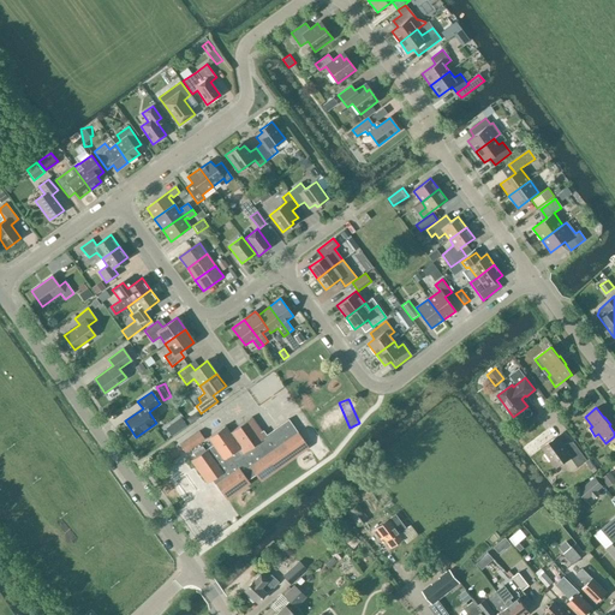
[(309,447),(288,419),(288,421),(266,437),(251,417),(230,433),(225,427),(208,437),(213,445),(191,460),(207,484),(213,479),(226,500),(250,483),(248,481),(256,475),(261,482),(309,447)]
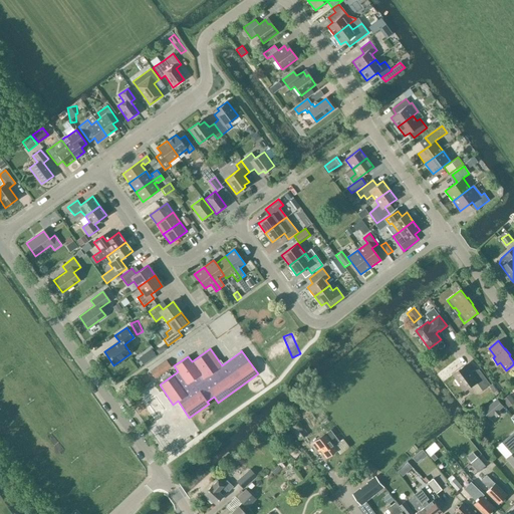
[(155,378),(171,366),(166,360),(150,371),(155,378)]
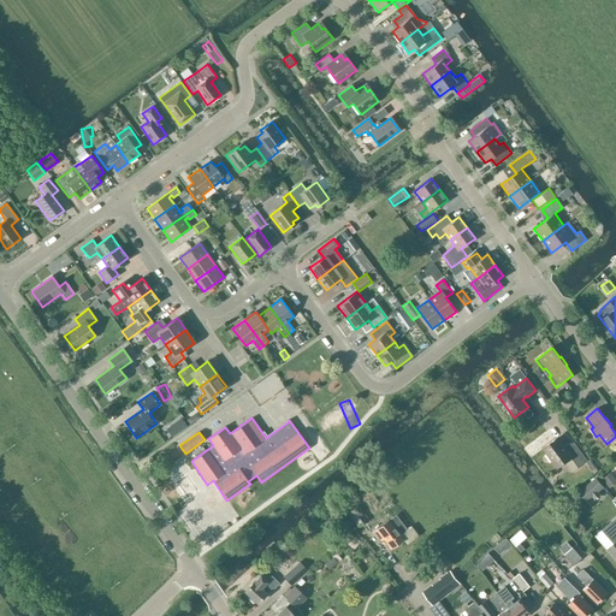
[(531,444),(535,449),(549,439),(544,433),(531,444)]
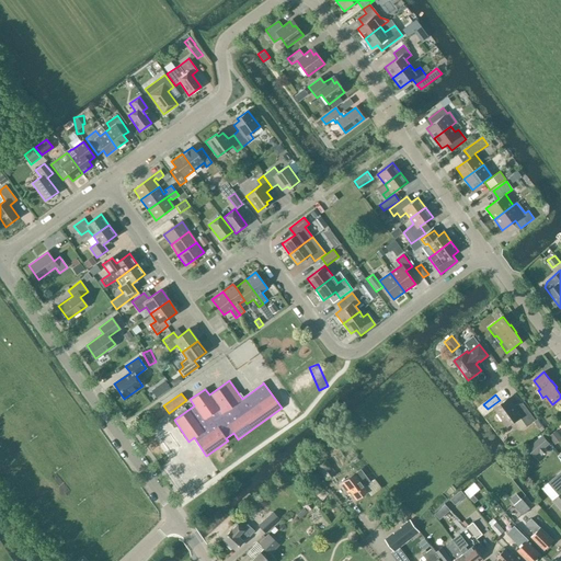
[(517,411),(508,399),(495,409),(507,425),(519,416),(526,426),(535,420),(525,405),(517,411)]
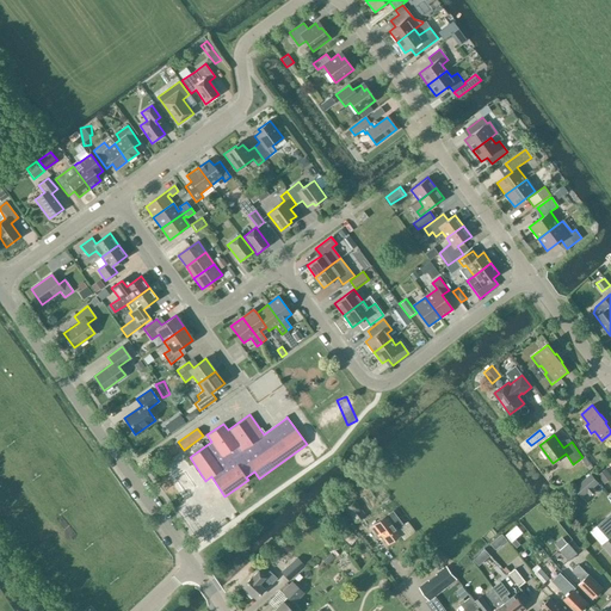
[(599,483),(591,474),(574,489),(581,498),(587,493),(590,497),(597,491),(594,488),(599,483)]
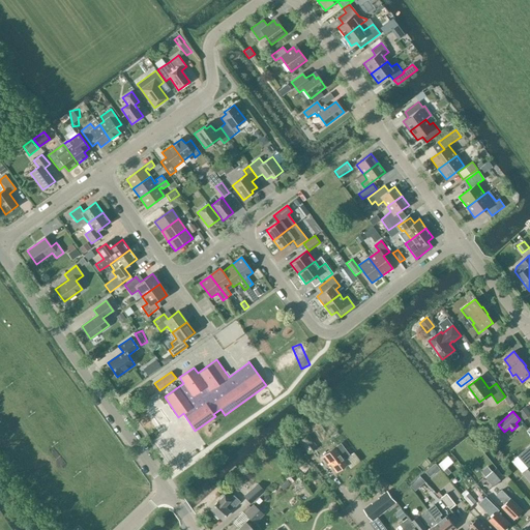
[(319,417),(323,422),(327,418),(323,413),(319,417)]
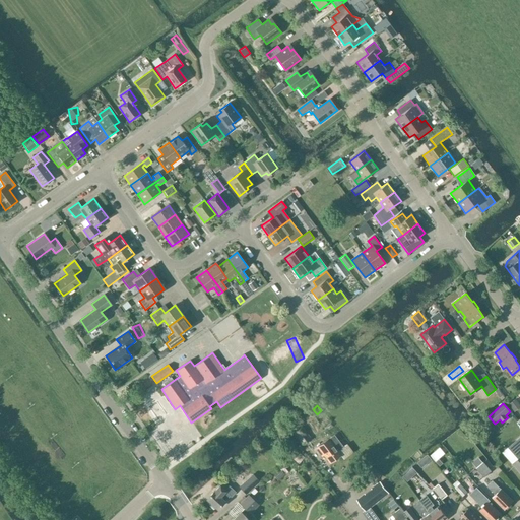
[(311,439),(303,427),(294,433),(302,445),(311,439)]
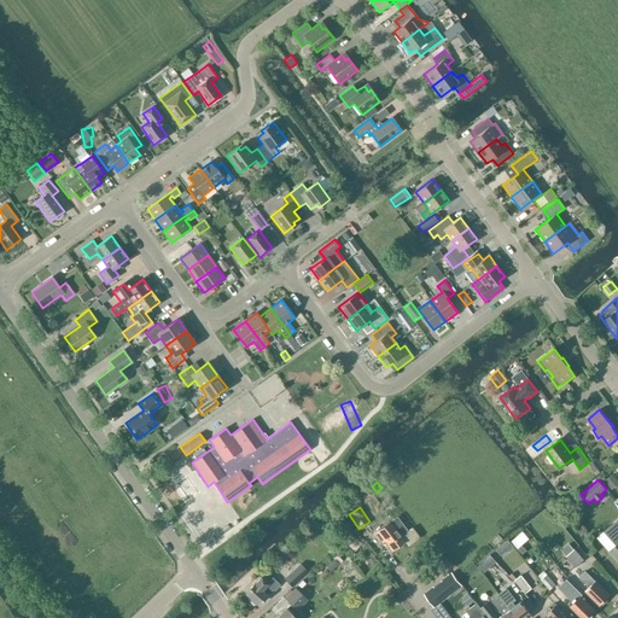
[(345,520),(336,509),(328,516),(338,526),(345,520)]
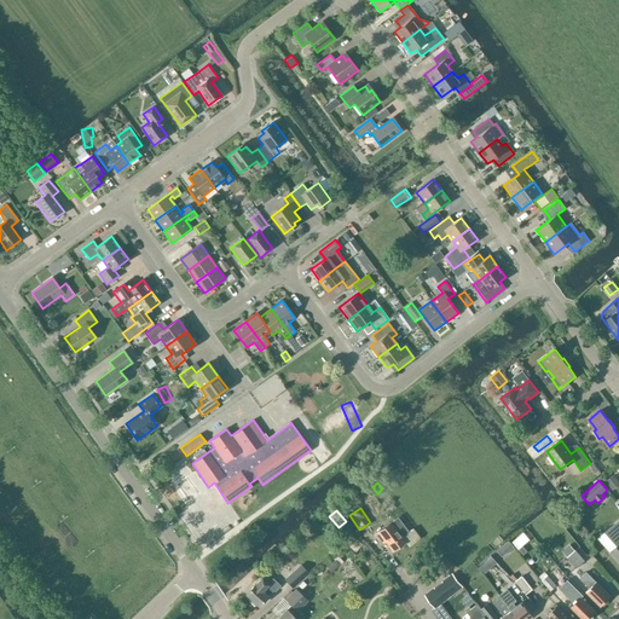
[(376,534),(382,543),(385,542),(392,551),(405,542),(401,537),(409,532),(397,518),(376,534)]
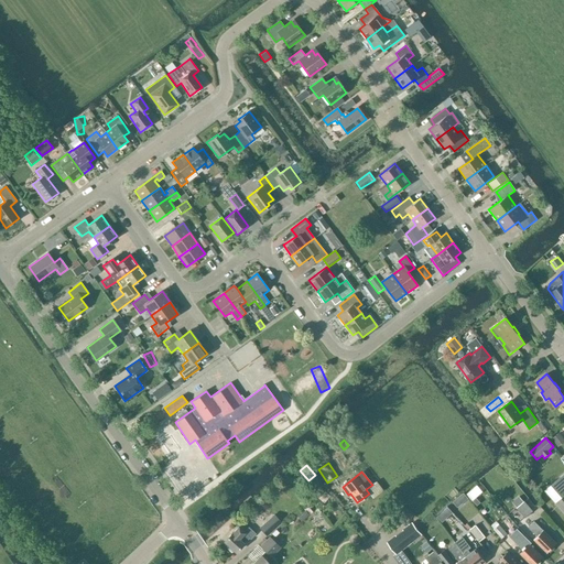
[(563,474),(552,485),(563,498),(556,503),(563,511),(563,474)]
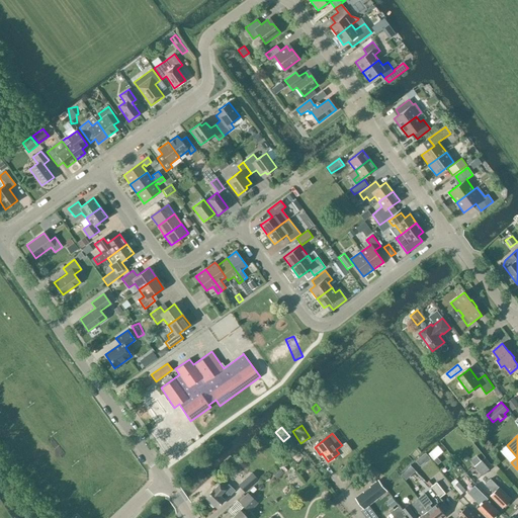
[(290,456),(297,462),(303,455),(296,449),(290,456)]
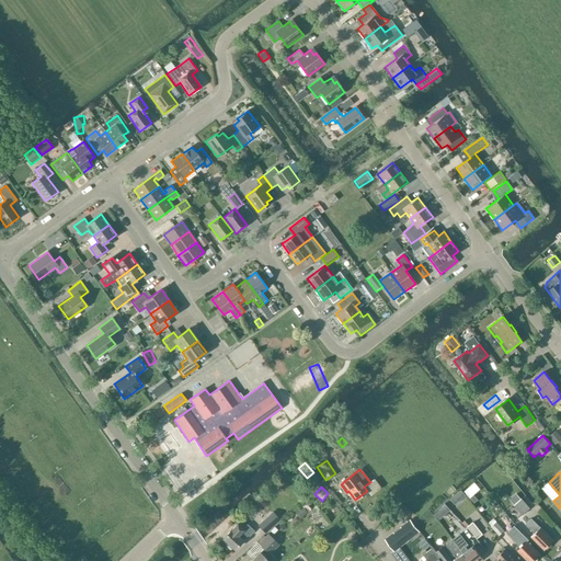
[(522,515),(529,510),(521,500),(514,505),(522,515)]
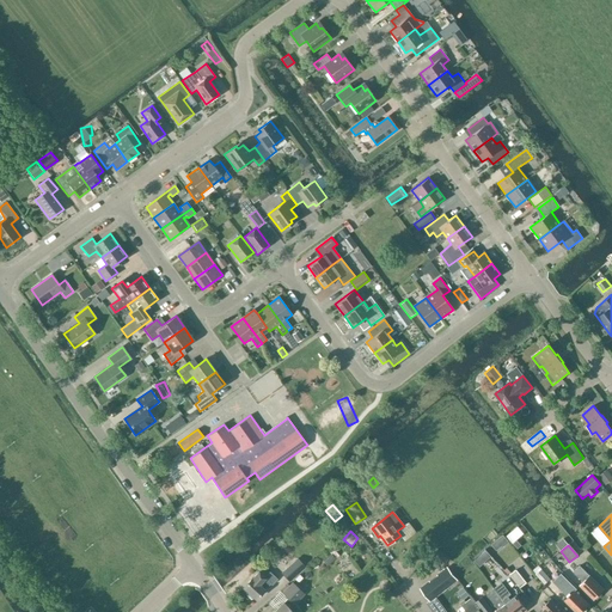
[(479,557),(475,561),(479,567),(485,562),(479,557)]
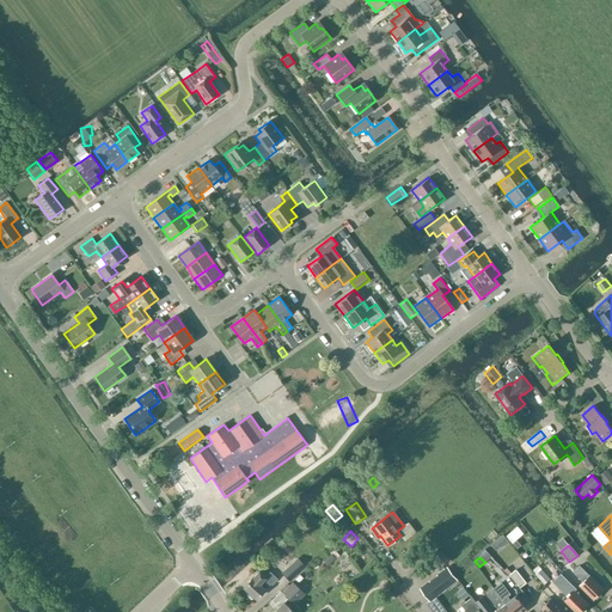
[(306,568),(297,558),(281,573),(289,582),(306,568)]
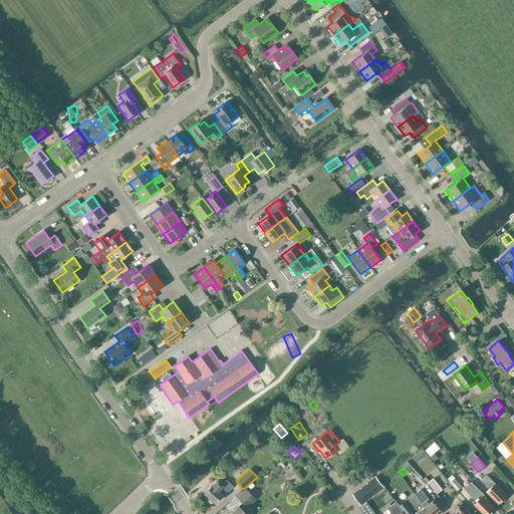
[(499,503),(507,495),(487,475),(481,481),(490,489),(487,491),(499,503)]
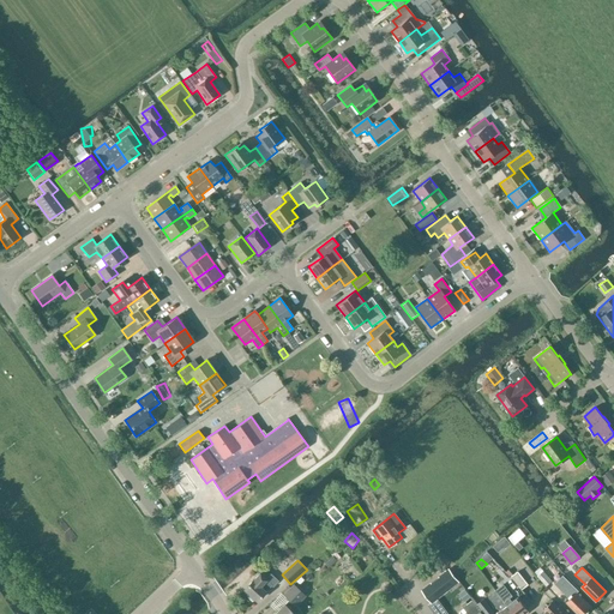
[(270,573),(269,576),(262,570),(259,573),(253,581),(244,590),(257,601),(265,591),(271,585),(272,587),(277,581),(270,573)]
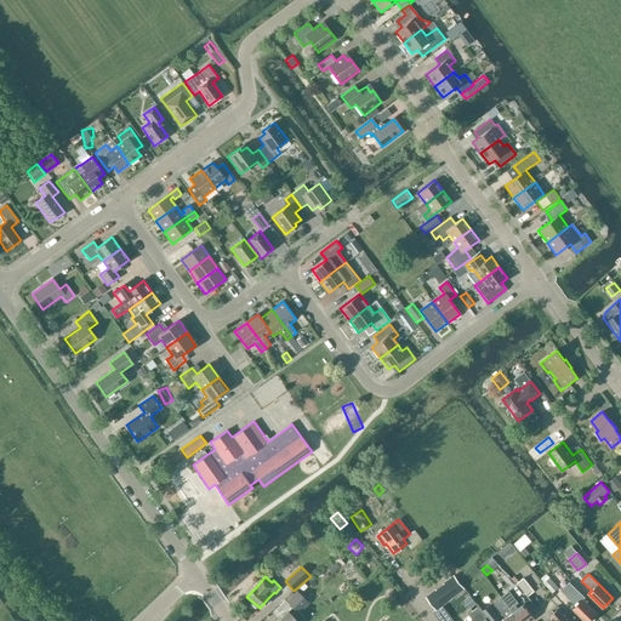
[(463,588),(454,577),(427,598),(436,609),(463,588)]
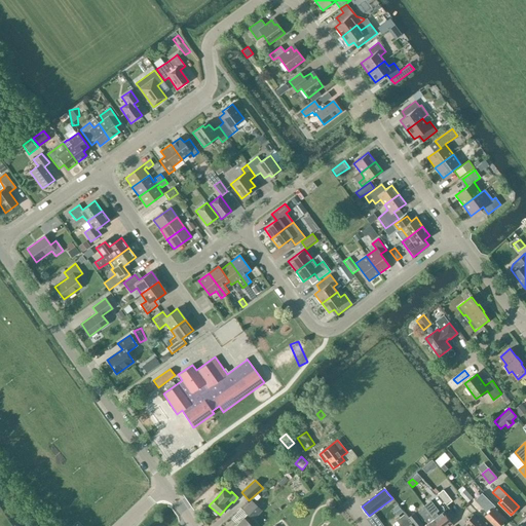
[(452,501),(443,489),(437,494),(446,506),(452,501)]
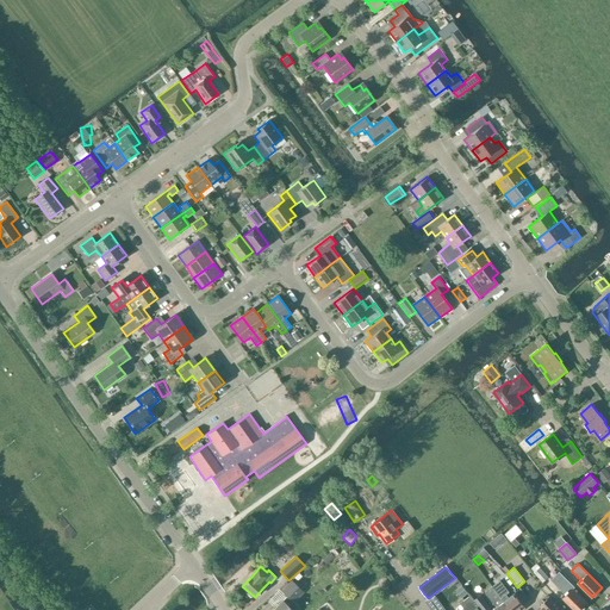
[(548,578),(540,567),(534,572),(542,583),(548,578)]
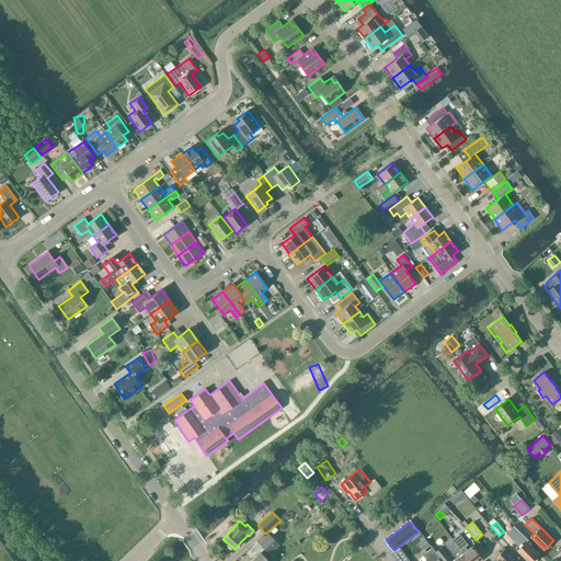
[(528,560),(533,560),(539,554),(526,541),(528,539),(514,525),(506,533),(522,547),(517,550),(528,560)]
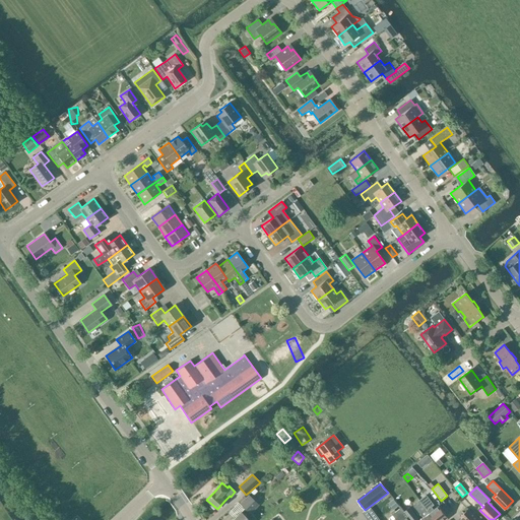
[(240,512),(233,519),(252,519),(255,518),(250,513),(258,505),(248,496),(240,504),(245,508),(241,512),(240,512)]
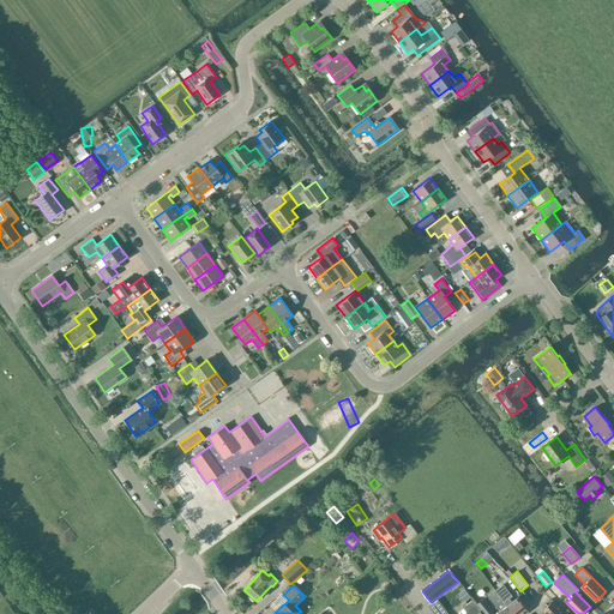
[(503,585),(495,590),(513,613),(524,613),(529,612),(518,597),(512,602),(509,599),(512,596),(503,585)]
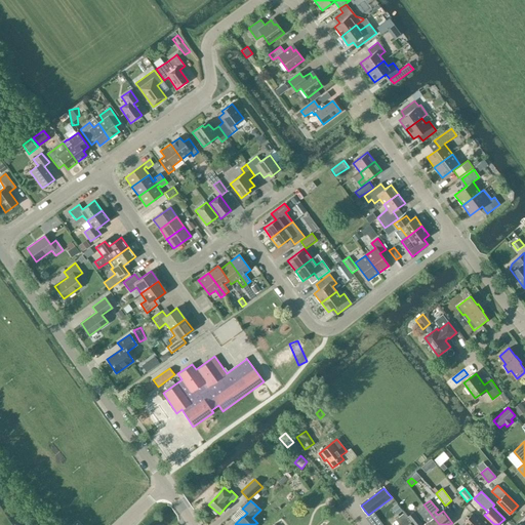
[(439,524),(423,505),(417,510),(428,523),(423,524),(439,524)]
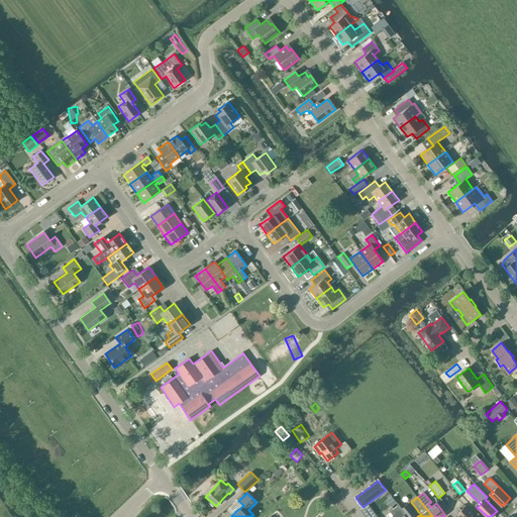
[(391,498),(387,501),(391,506),(395,503),(391,498)]
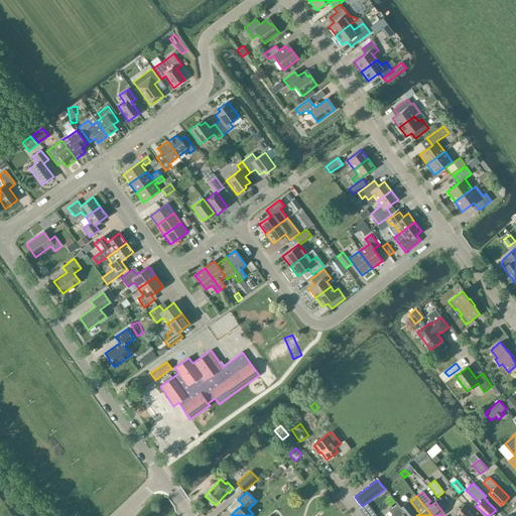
[(415,515),(416,515),(406,503),(401,507),(400,508),(404,513),(406,515),(415,515)]
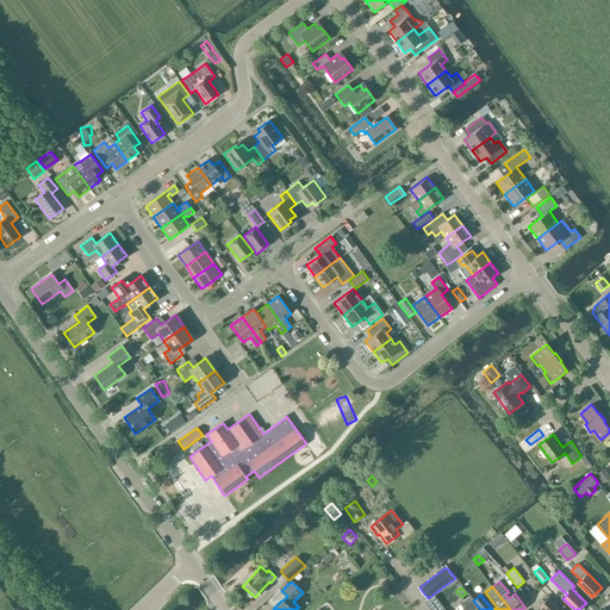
[(473,601),(470,596),(460,604),(464,609),(479,609),(477,608),(478,607),(473,601)]
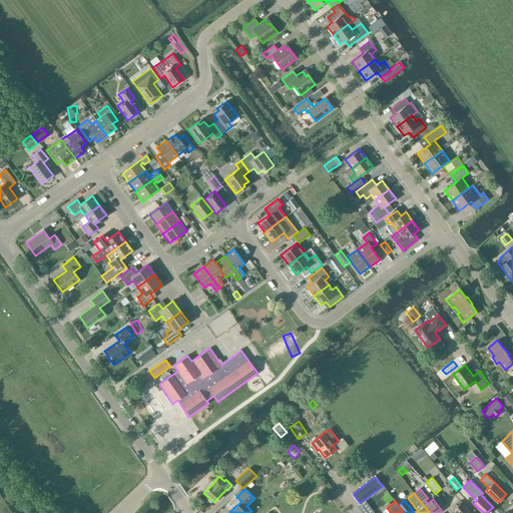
[(473,512),(469,509),(468,509),(462,502),(452,512),(453,512),(473,512)]
